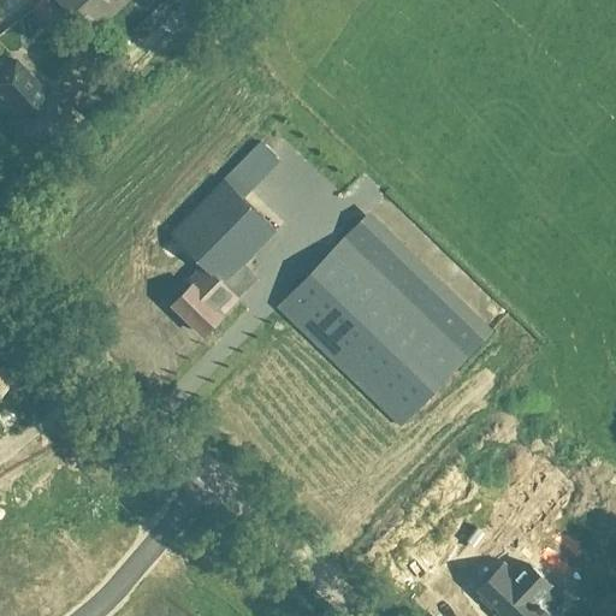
[(69,19),(49,0),(39,0),(29,10),(53,34),(69,19)]
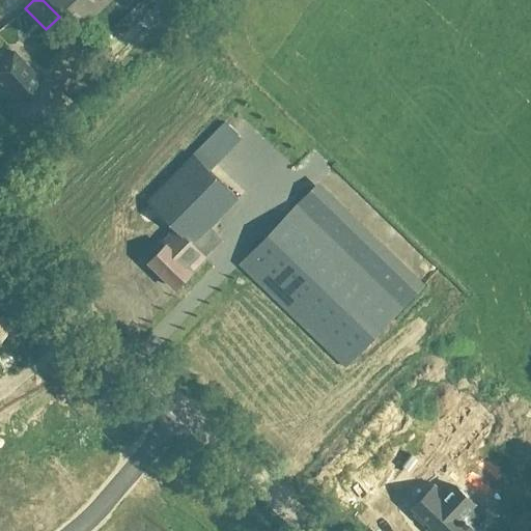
[(52,0),(78,28),(107,0),(52,0)]
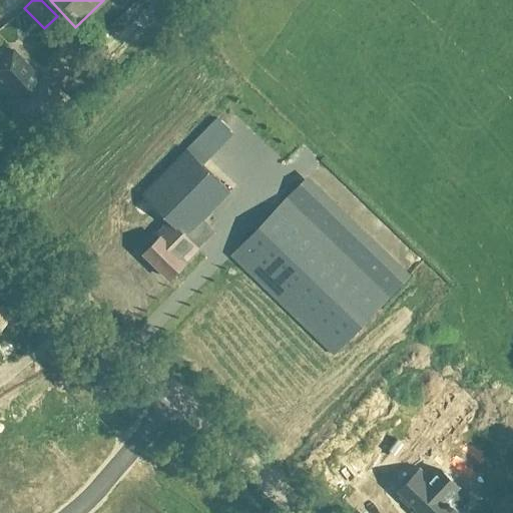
[(62,96),(43,75),(40,78),(14,50),(0,62),(0,76),(15,93),(17,91),(21,95),(11,104),(15,109),(15,114),(21,120),(26,120),(30,125),(62,96)]
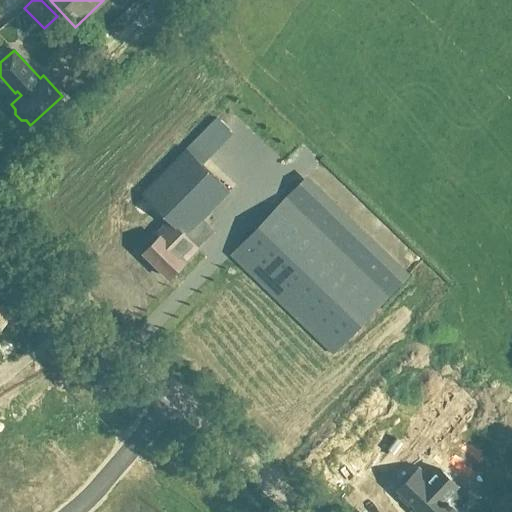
[(185,147),(140,194),(168,220),(157,233),(159,235),(143,252),(170,277),(186,260),(185,260),(198,246),(197,246),(212,230),(201,220),(229,190),(185,147)]
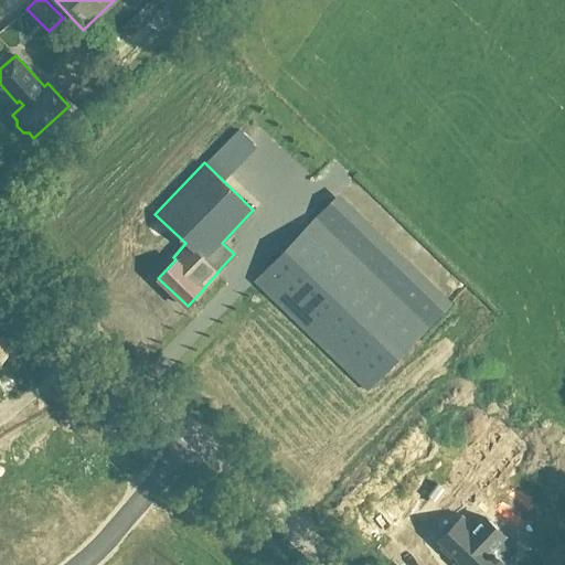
[(351,179),(326,204),(451,327),(476,301),(351,179)]
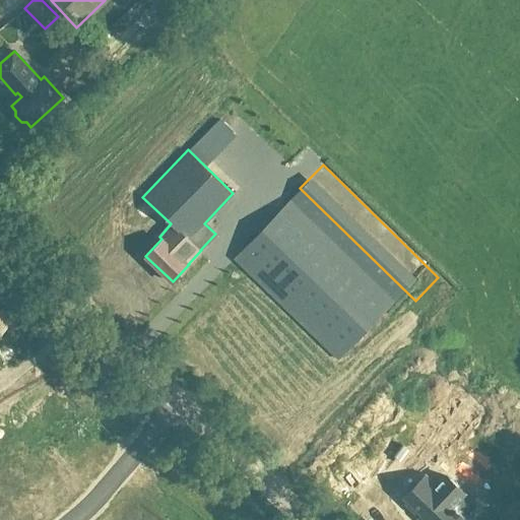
[(394,300),(290,199),(234,258),(337,359),(394,300)]
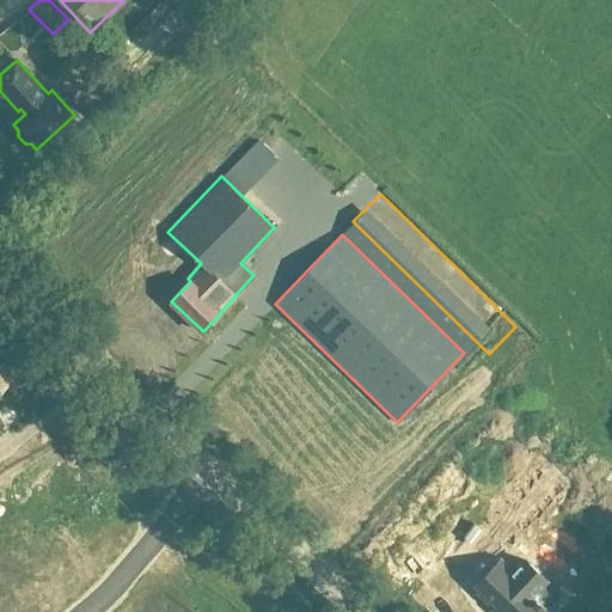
[(482,586),(478,589),(490,601),(494,598),(509,611),(544,611),(546,609),(531,594),(548,576),(527,557),(515,570),(501,558),(478,582),(482,586)]
